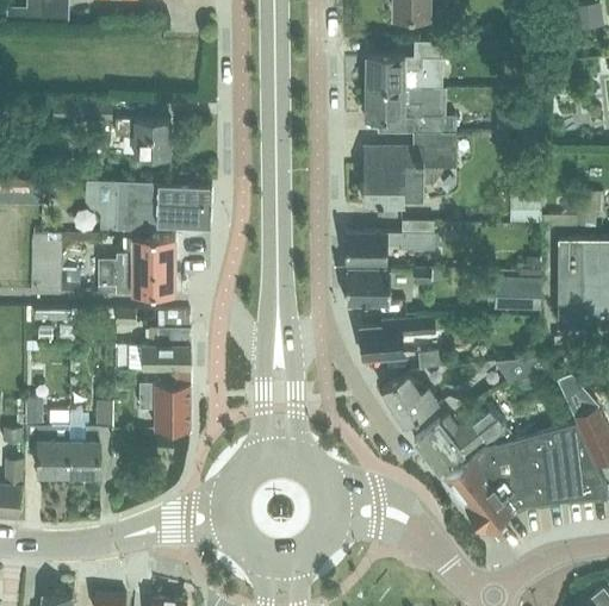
[(6,20),(41,23),(67,23),(67,0),(25,0),(26,7),(6,7),(6,10),(0,8),(0,18),(6,19),(6,20)]
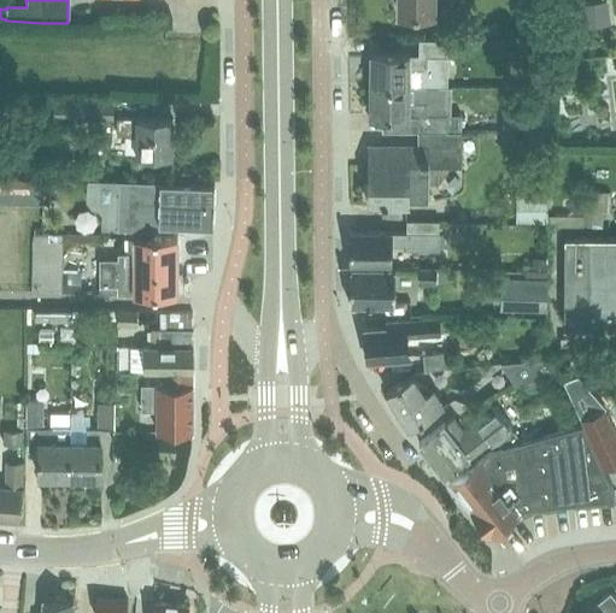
[(446,0),(398,0),(398,17),(443,18),(446,13),(446,0)]
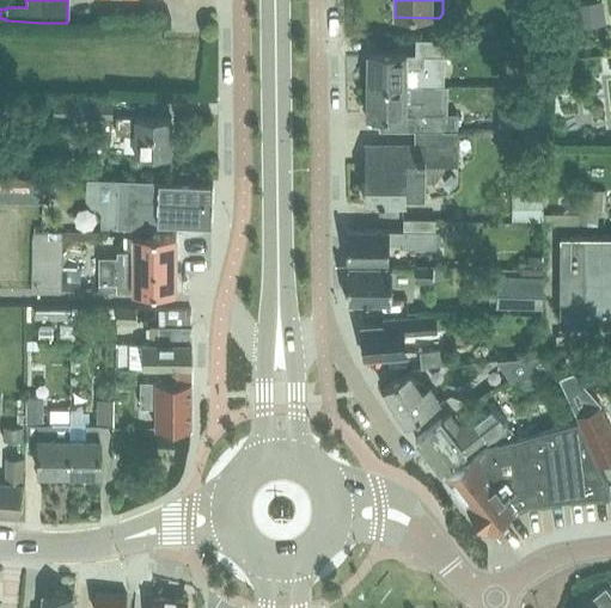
[(444,59),(443,41),(414,41),(414,56),(407,56),(367,56),(366,87),(421,88),(421,77),(421,71),(423,71),(422,60),(444,59)]
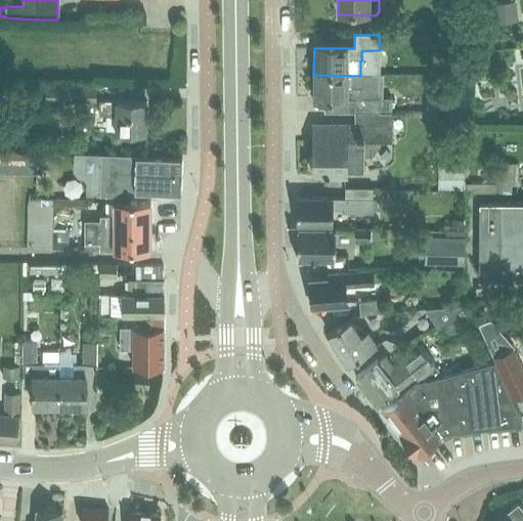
[(463,76),(463,61),(451,61),(451,76),(463,76)]
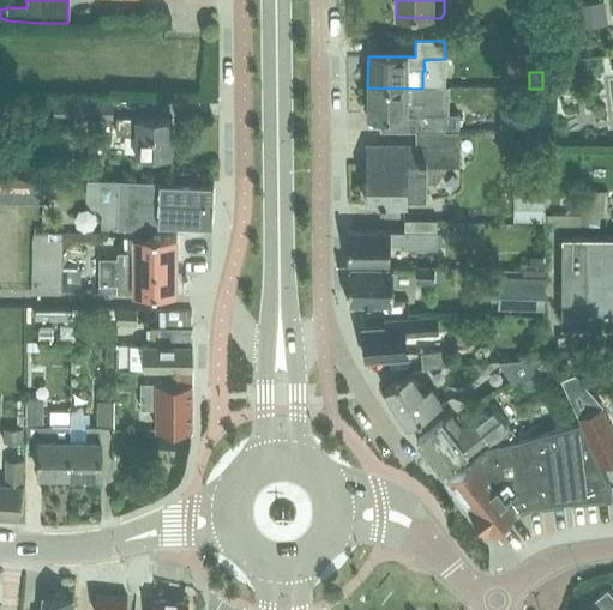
[(422,89),(367,88),(367,119),(407,119),(415,119),(414,133),(457,133),(457,116),(424,116),(424,107),(425,89),(422,89)]
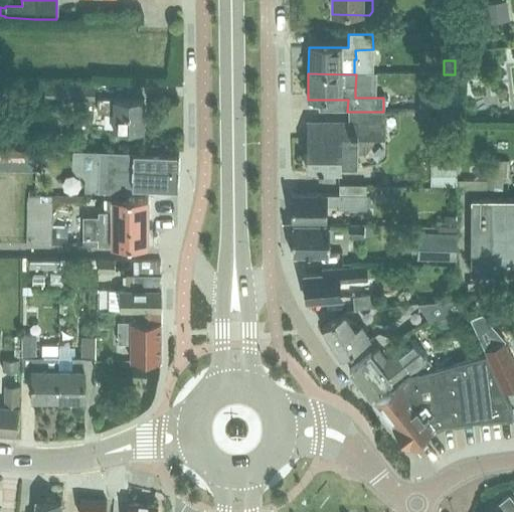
[(458,77),(440,77),(439,98),(457,98),(458,77)]
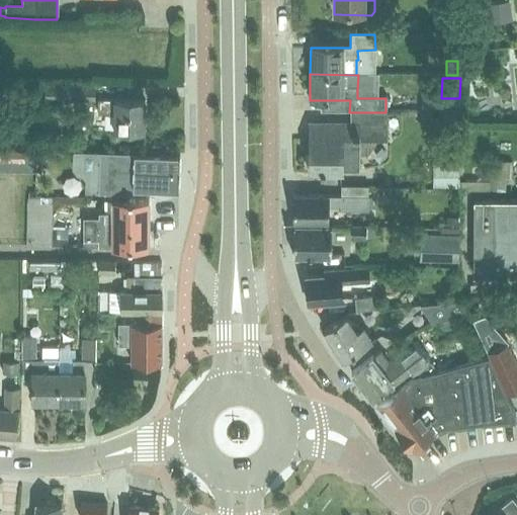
[(44,102),(69,102),(93,102),(93,89),(70,88),(45,88),(44,102)]
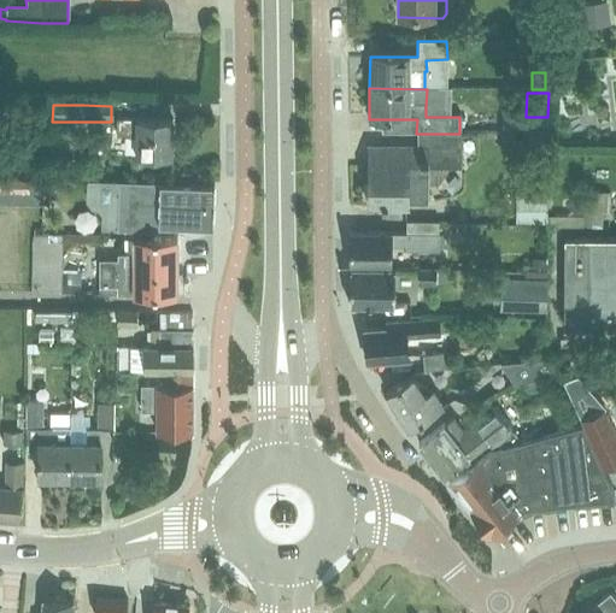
[(0,119),(12,121),(13,108),(0,106),(0,119)]
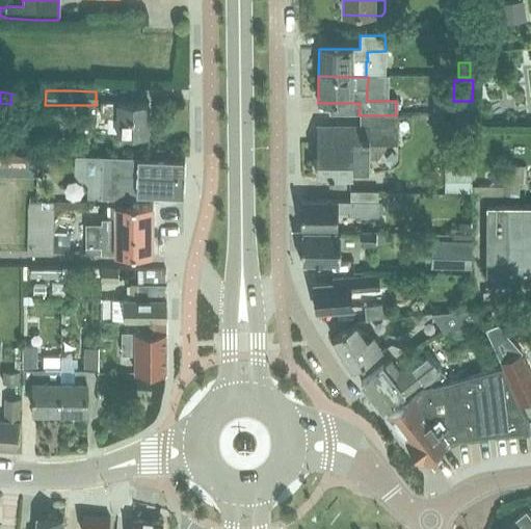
[(148,105),(127,104),(100,104),(100,120),(116,121),(116,136),(127,136),(148,137),(148,105)]
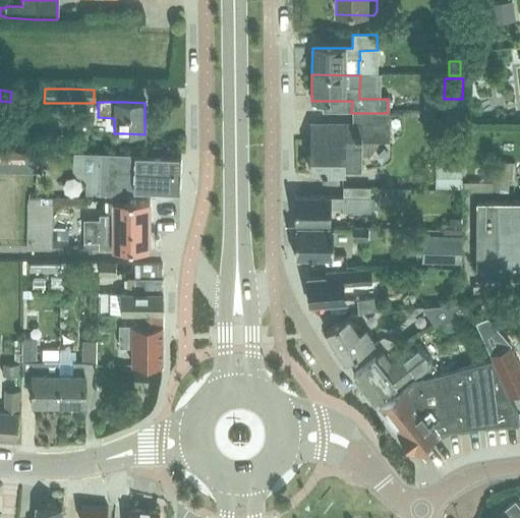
[(351,126),(328,125),(328,145),(310,145),(310,174),(359,174),(360,151),(360,144),(388,144),(388,113),(351,113),(351,126)]
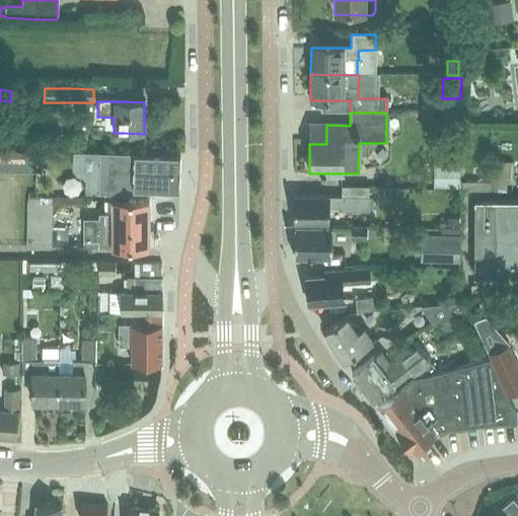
[(0,172),(11,173),(11,151),(0,151),(0,172)]
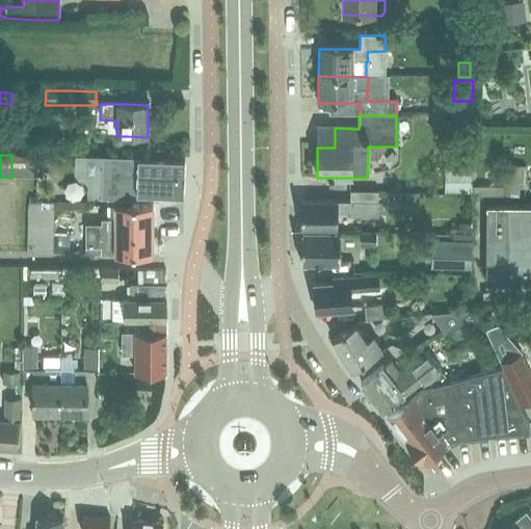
[(11,178),(24,178),(24,156),(11,155),(11,178)]
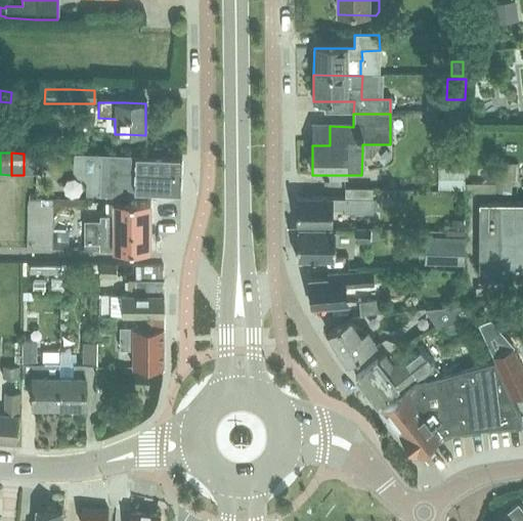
[(37,154),(24,154),(24,175),(36,176),(37,154)]
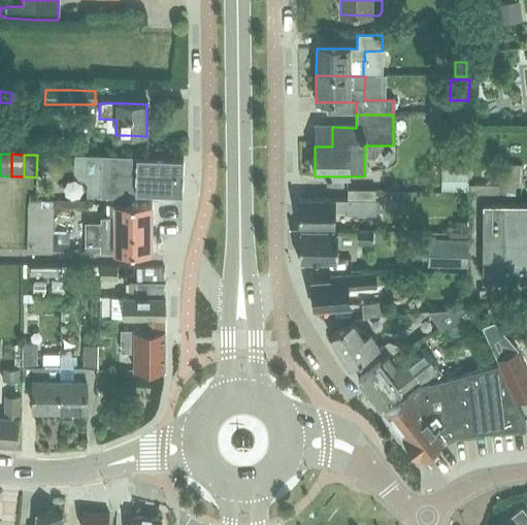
[(136,193),(153,193),(182,194),(183,159),(162,158),(74,156),(74,173),(79,179),(83,179),(89,186),(88,198),(136,199),(136,193)]
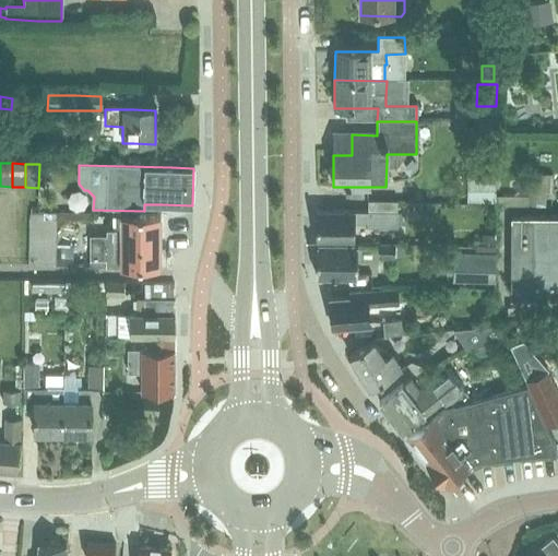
[(494,204),(493,179),(466,179),(467,205),(494,204)]
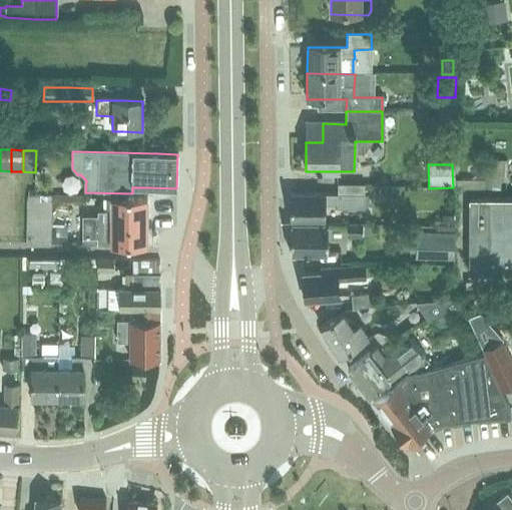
[(291,195),(290,221),(324,222),(324,206),(333,206),(333,209),(364,210),(364,186),(337,185),(337,196),(325,196),(325,195),(291,195)]
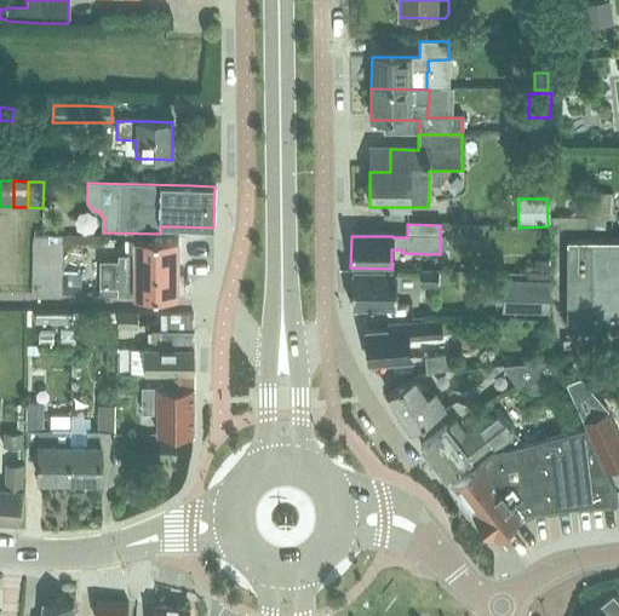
[(32,252),(61,252),(61,247),(61,245),(103,245),(103,239),(72,239),(33,237),(32,252)]
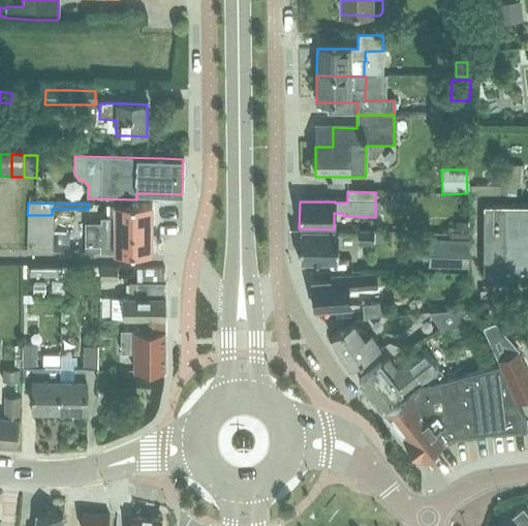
[(85,226),(85,253),(114,254),(114,255),(151,254),(151,206),(130,206),(114,206),(114,220),(101,220),(101,225),(85,225),(85,226)]
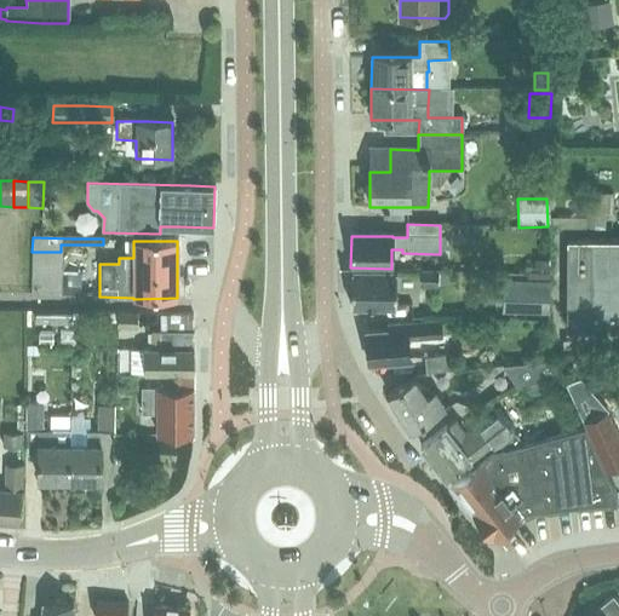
[(618,241),(591,242),(567,241),(566,332),(590,332),(618,332),(618,241)]
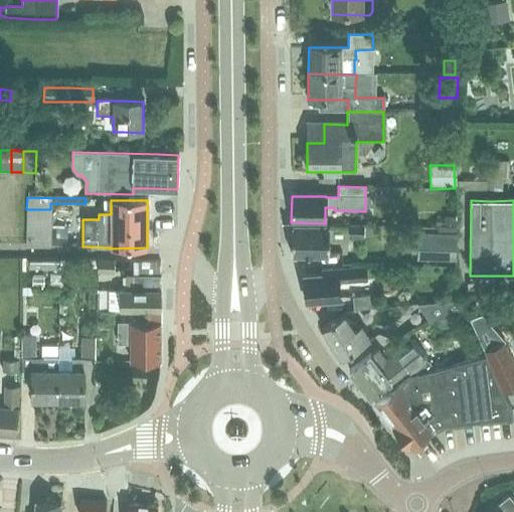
[(26,209),(26,221),(50,222),(50,209),(26,209)]
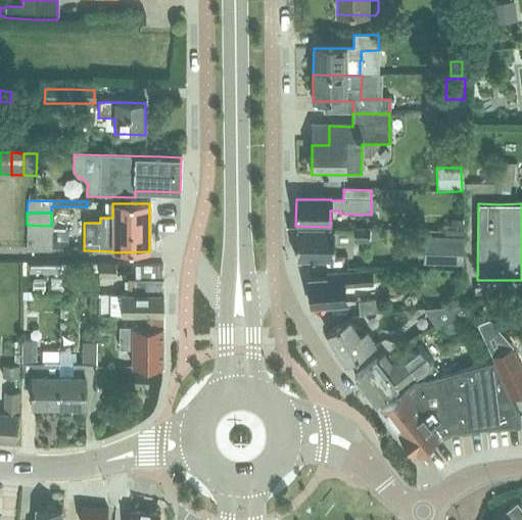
[(27,225),(27,237),(50,238),(50,232),(51,226),(27,225)]
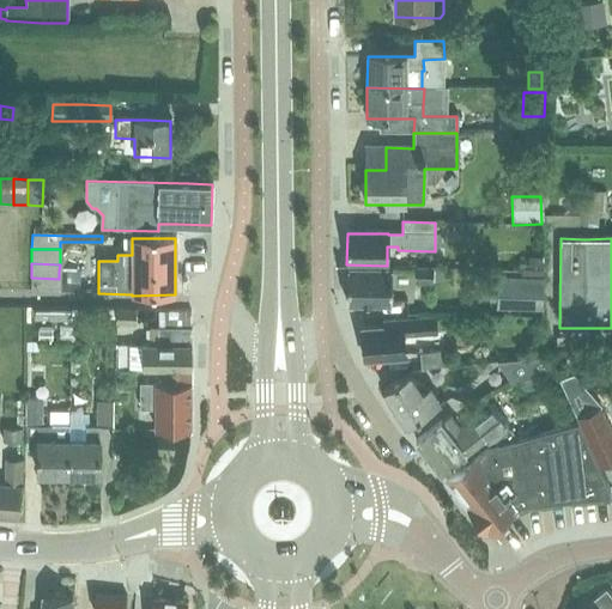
[(392,270),(370,269),(346,269),(346,305),(391,306),(392,270)]
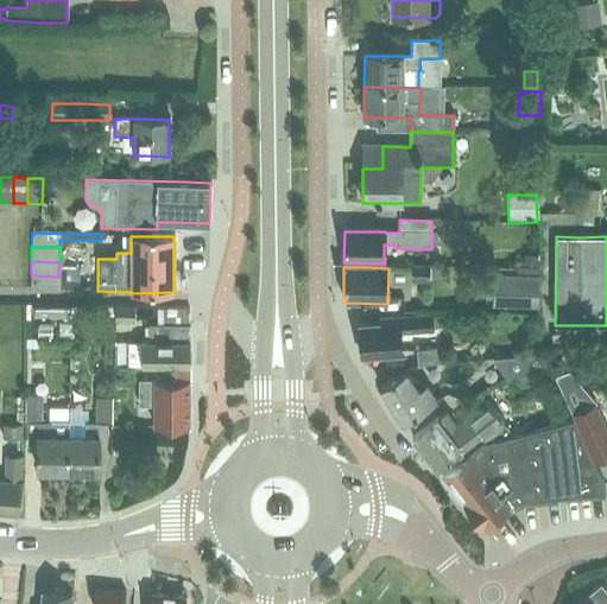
[(412,281),(440,283),(440,267),(412,267),(412,281)]
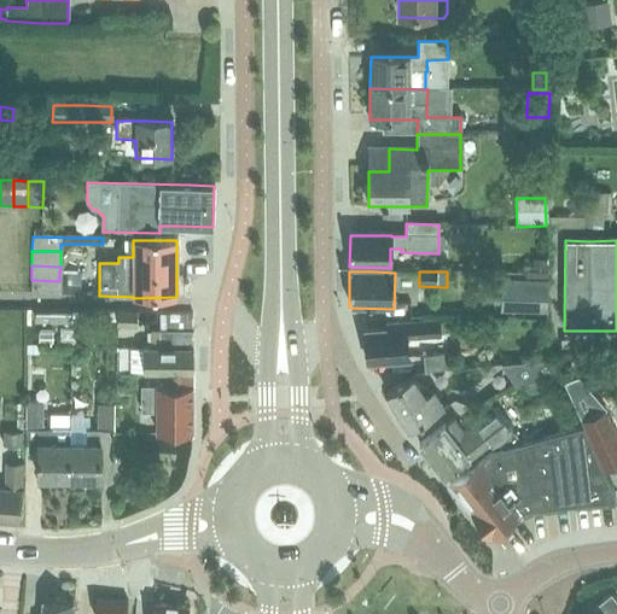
[(546,280),(546,273),(533,273),(524,273),(524,280),(500,279),(500,305),(479,304),(479,320),(508,320),(508,311),(546,313),(547,280),(546,280)]
